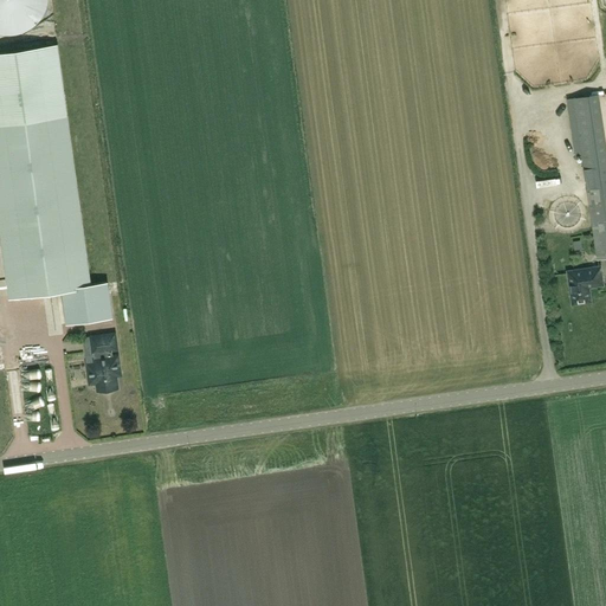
[(0,0),(0,33),(4,34),(13,36),(17,34),(21,33),(27,31),(34,26),(42,18),(44,14),(46,10),(47,6),(49,0),(0,0)]
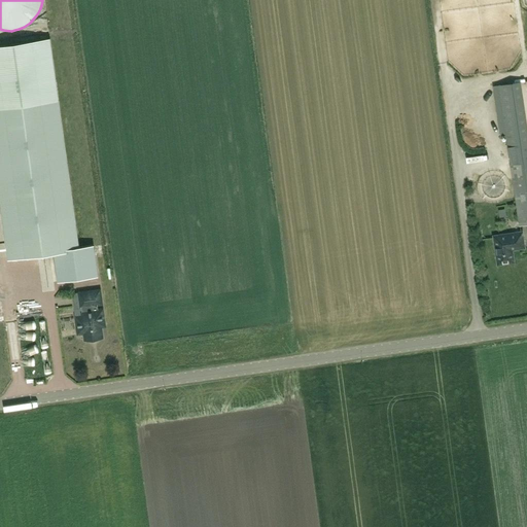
[(78,246),(59,101),(50,38),(0,44),(0,204),(7,257),(53,251),(79,248),(78,246)]
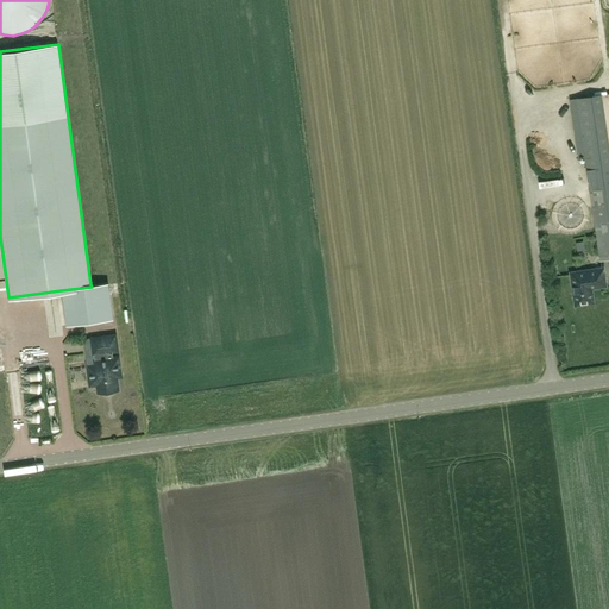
[(608,149),(602,96),(570,100),(578,157),(585,156),(601,261),(608,259),(608,149)]
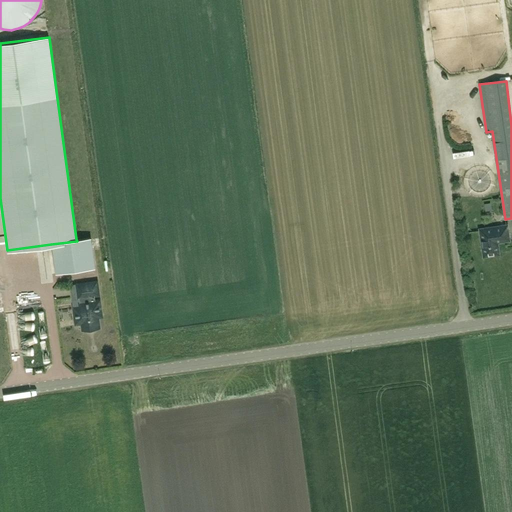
[(507,226),(506,226),(480,230),(483,254),(487,257),(495,256),(498,252),(497,246),(495,245),(498,241),(504,240),(506,242),(509,241),(507,226)]
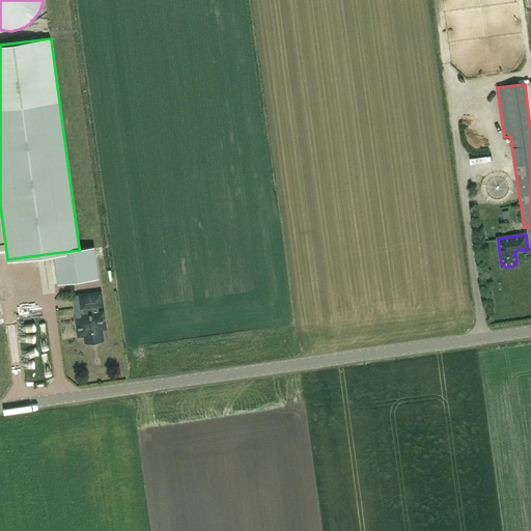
[(80,250),(53,253),(57,284),(99,278),(94,246),(79,248),(80,250)]
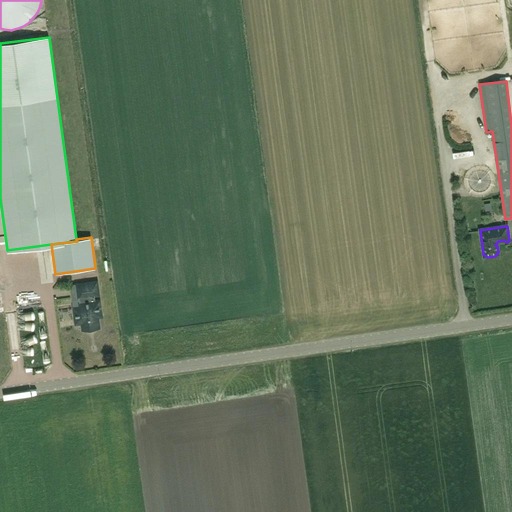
[(81,319),(83,331),(99,329),(97,314),(101,314),(99,301),(95,301),(94,296),(98,295),(97,283),(77,285),(80,308),(74,308),(75,320),(81,319)]
